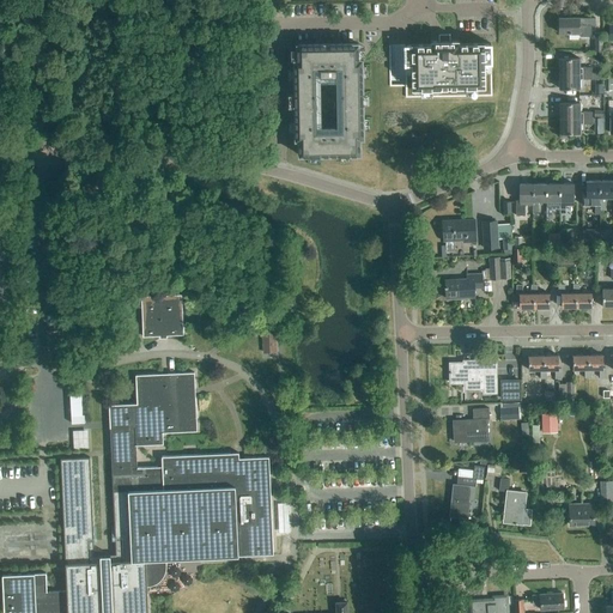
[(558,18),(559,34),(577,34),(581,36),(588,36),(590,35),(590,25),(595,25),(595,18),(578,18),(558,18)]
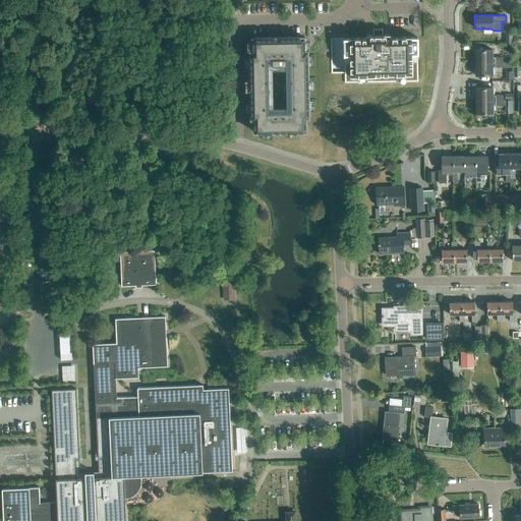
[(505,29),(505,44),(513,44),(513,29),(505,29)]
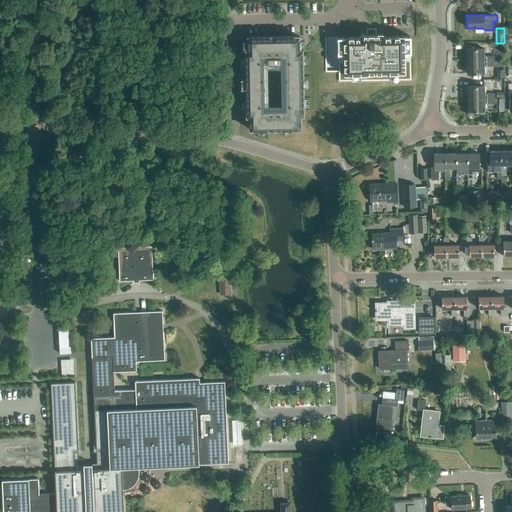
[(344,38),(338,38),(338,54),(338,70),(339,82),(411,80),(410,53),(410,45),(410,37),(404,37),(393,37),(382,37),(382,34),(375,34),(359,35),(360,37),(344,38)]
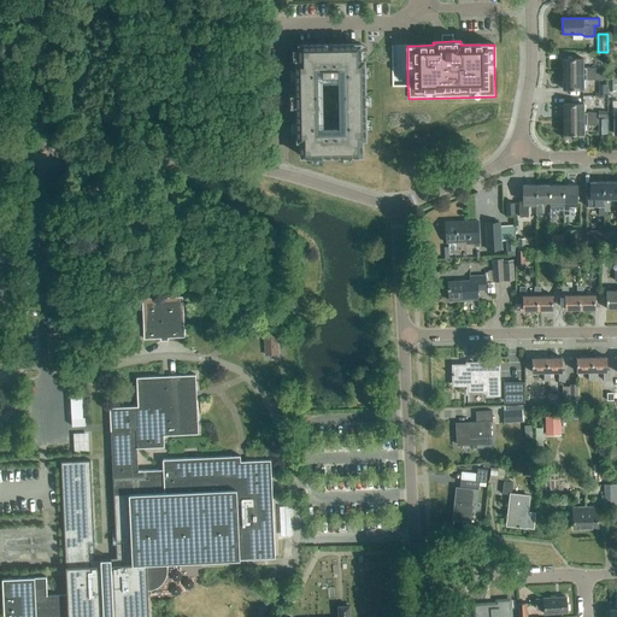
[(360,50),(319,51),(299,51),(299,62),(295,62),(297,97),(301,97),(301,105),(297,105),(298,141),(300,141),(301,157),(331,156),(341,156),(352,156),(360,156),(363,156),(362,142),(362,140),(364,140),(365,140),(365,122),(365,116),(365,112),(365,104),(364,65),(364,63),(364,62),(364,60),(362,60),(360,52),(360,51),(360,50)]
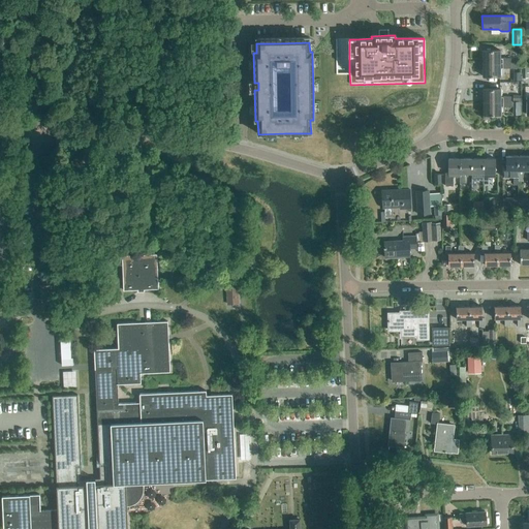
[(483,64),(510,64),(510,59),(499,59),(499,51),(483,51),(483,64)]
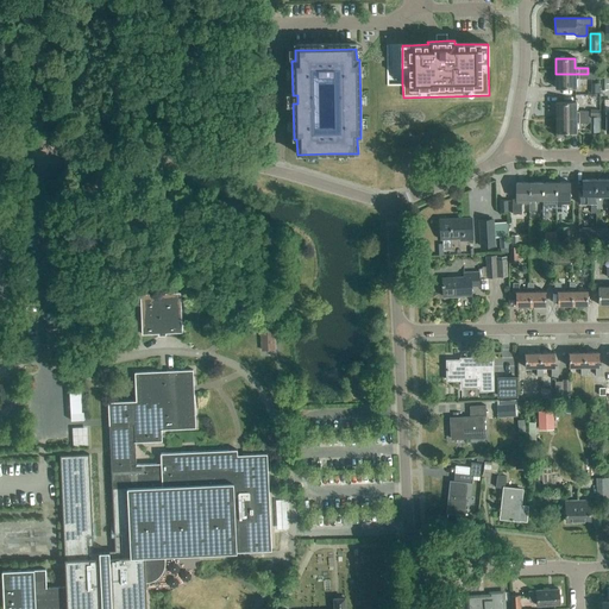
[(588,74),(556,74),(556,89),(576,88),(576,80),(588,80),(588,74)]
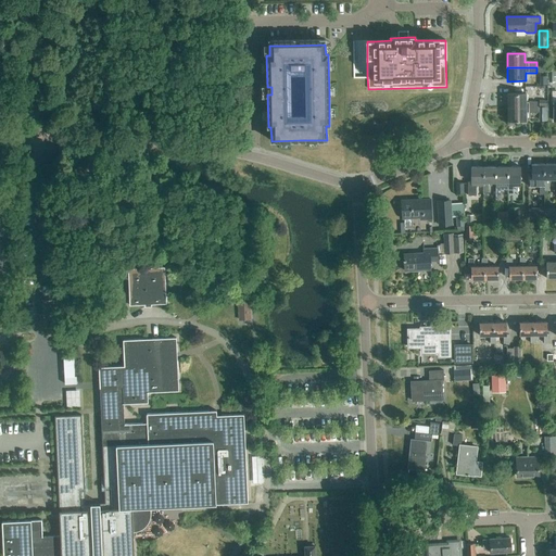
[(507,108),(536,108),(536,102),(526,102),(526,93),(507,95),(507,108)]
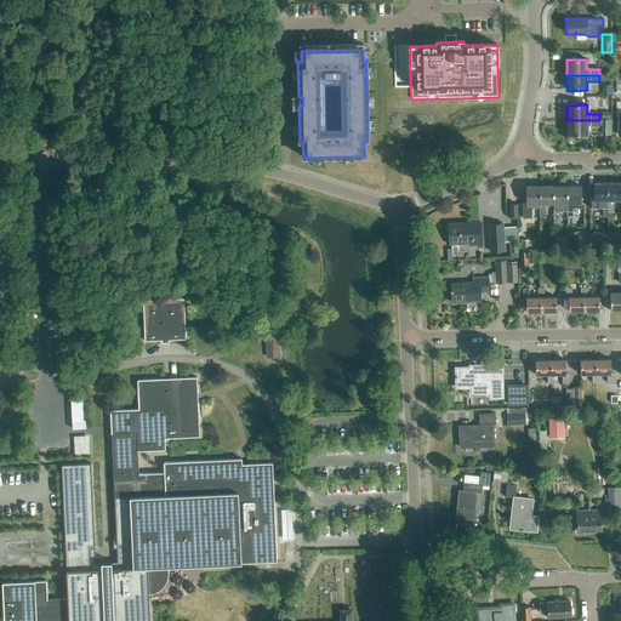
[(599,120),(567,120),(568,136),(587,136),(587,126),(599,126),(599,120)]
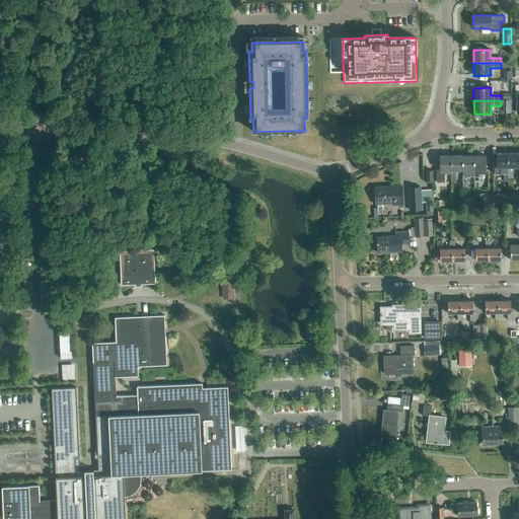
[(508,178),(508,173),(508,154),(496,154),(496,158),(493,158),(493,174),(503,173),(504,182),(508,182),(508,178)]
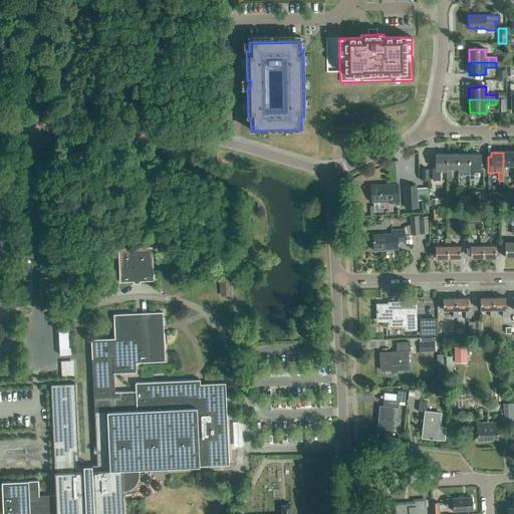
[(503,153),(503,172),(503,177),(507,177),(507,170),(509,169),(509,167),(513,167),(513,153),(503,153)]
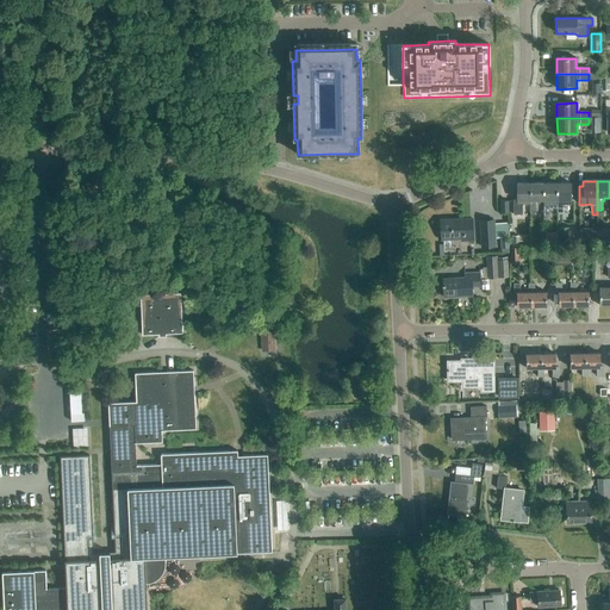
[(522,204),(530,204),(530,184),(516,184),(516,200),(512,200),(514,215),(522,215),(522,204)]
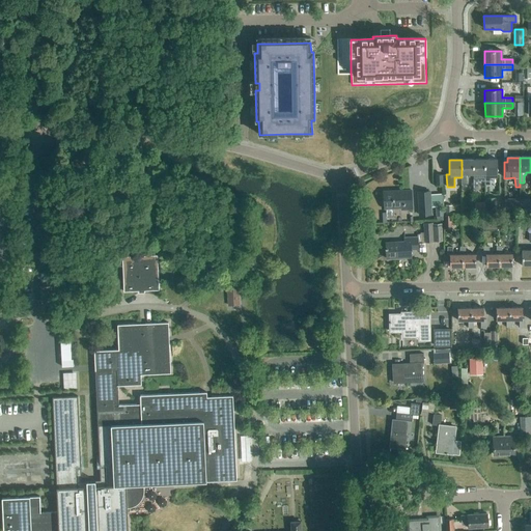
[(466,174),(473,174),(473,160),(462,160),(462,177),(462,186),(466,186),(466,174)]
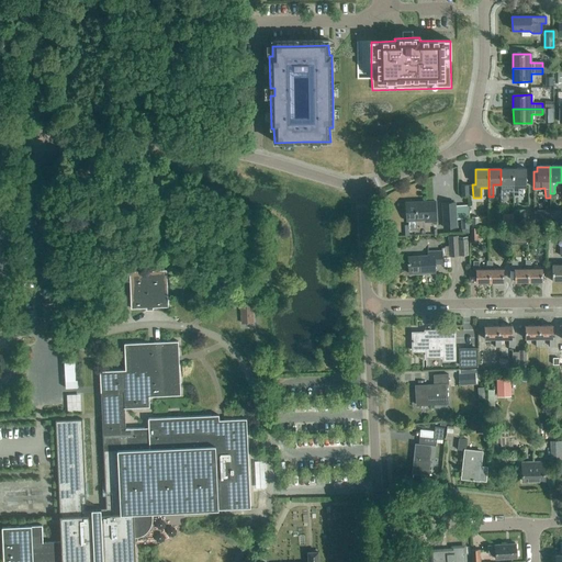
[(506,189),(513,189),(513,169),(501,169),(501,184),(501,201),(506,201),(506,189)]
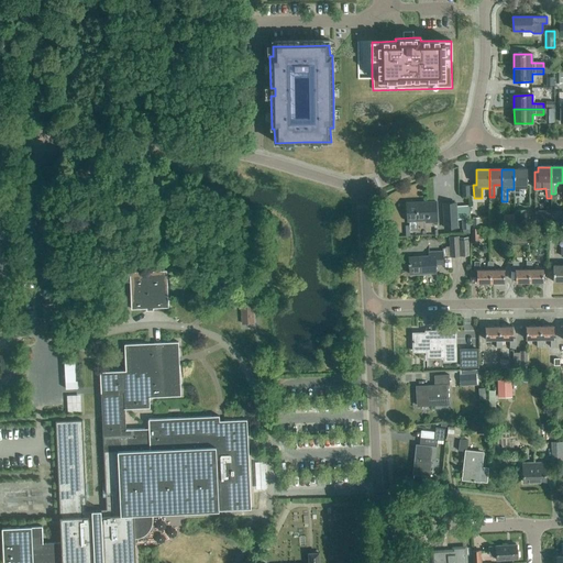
[(514,169),(514,189),(514,197),(519,197),(519,189),(527,189),(527,169),(514,169)]
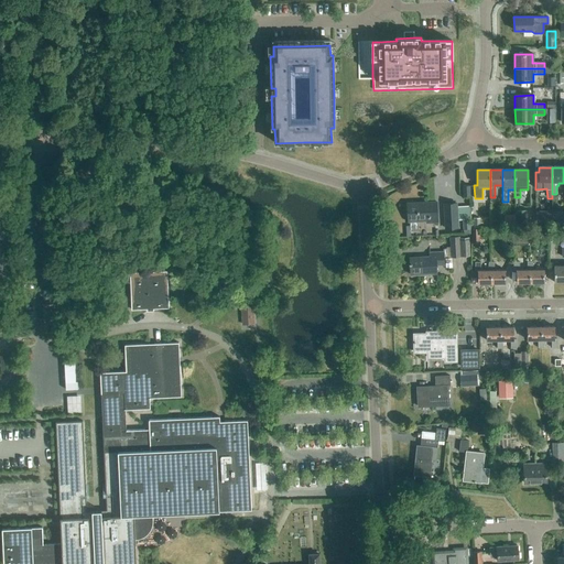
[(437,223),(436,203),(407,204),(408,221),(425,221),(425,224),(437,223)]
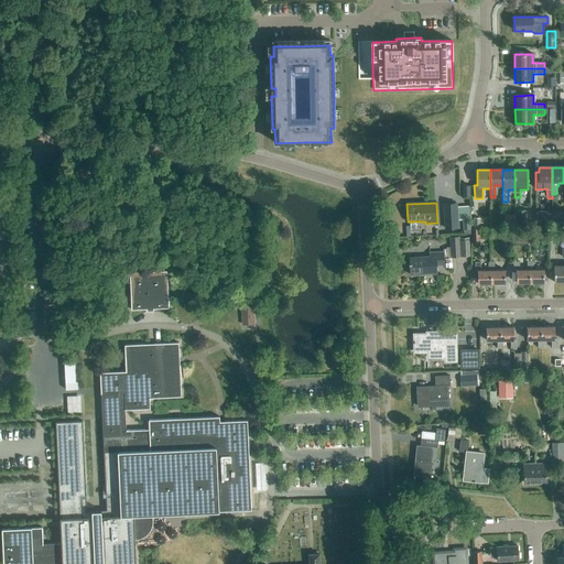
[(457,228),(456,204),(444,205),(445,229),(457,228)]
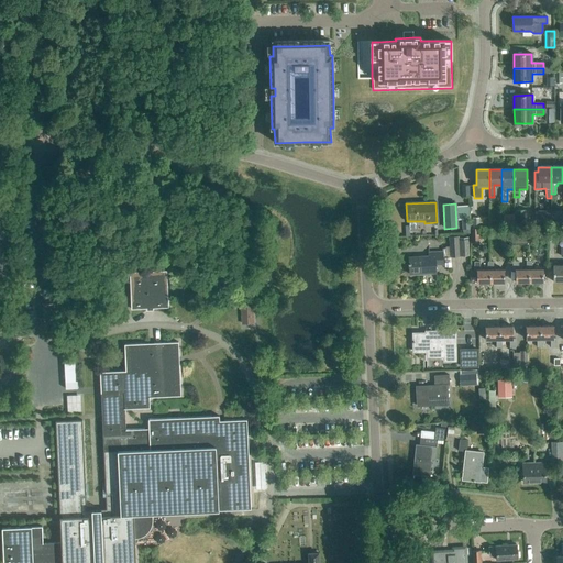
[(528,209),(515,209),(515,228),(528,228),(528,209)]
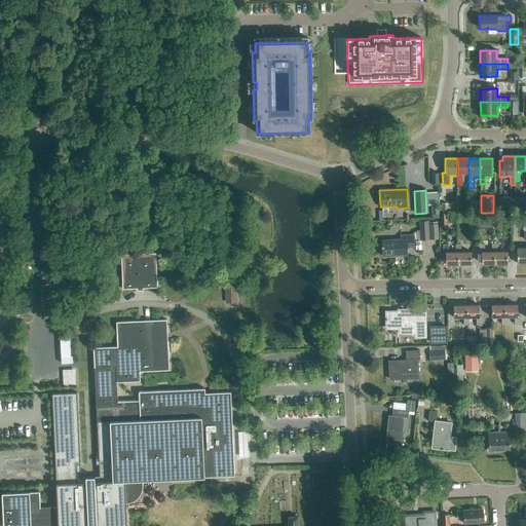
[(479,200),(471,200),(471,210),(479,210),(479,200)]
